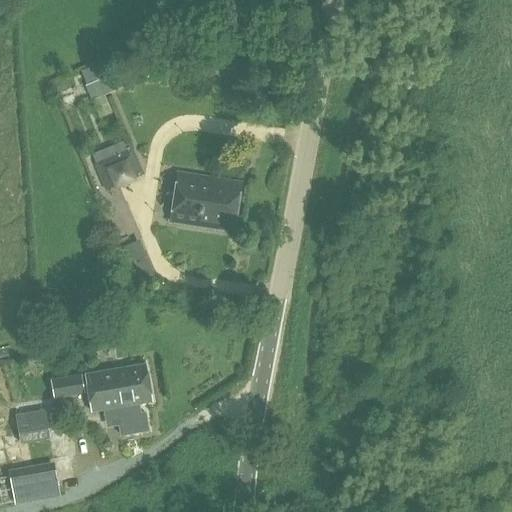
[(87,86),(93,100),(105,95),(99,81),(87,86)]
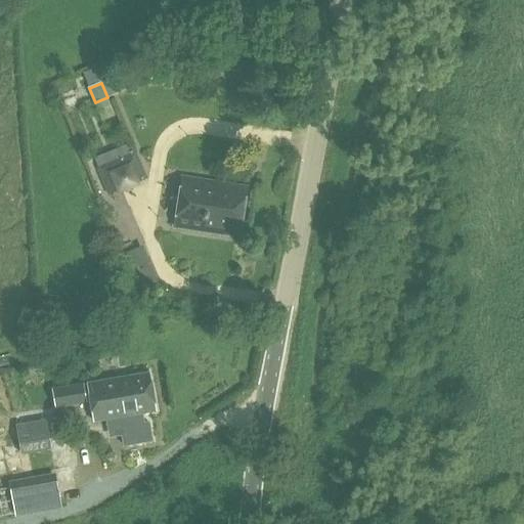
[(96,167),(108,195),(148,179),(136,150),(96,167)]
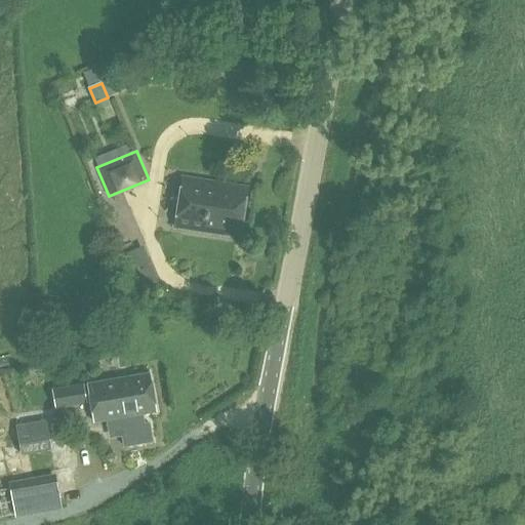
[(175,228),(241,238),(249,189),(184,178),(175,228)]
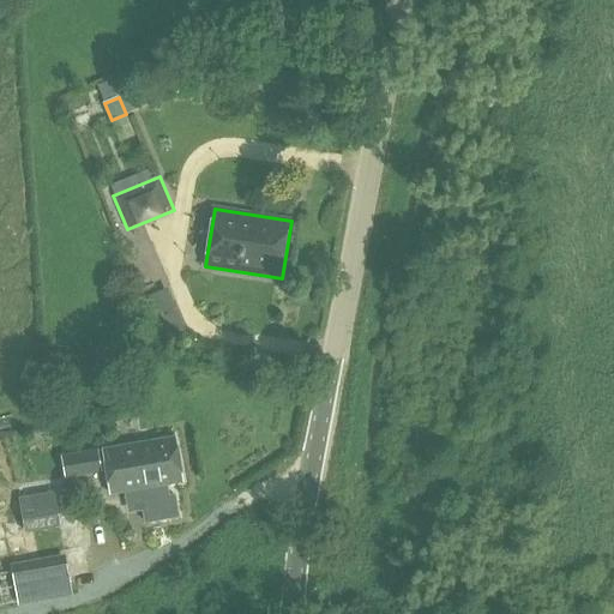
[(64,456),(67,477),(89,473),(89,468),(107,464),(112,494),(126,492),(128,505),(143,503),(145,522),(179,517),(175,495),(169,497),(168,485),(182,482),(175,437),(104,449),(104,450),(98,451),(98,450),(64,456)]
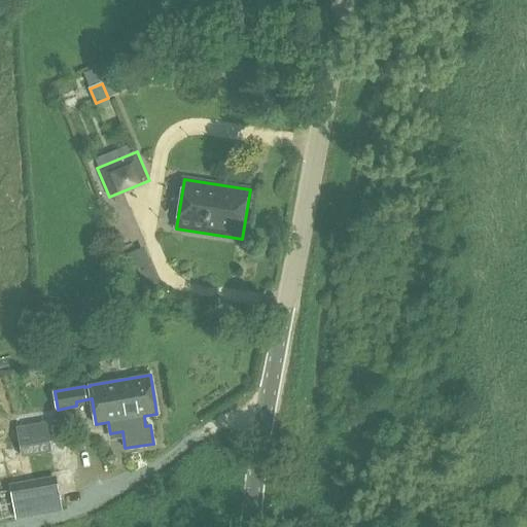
[(50,451),(47,432),(19,437),(22,456),(50,451)]
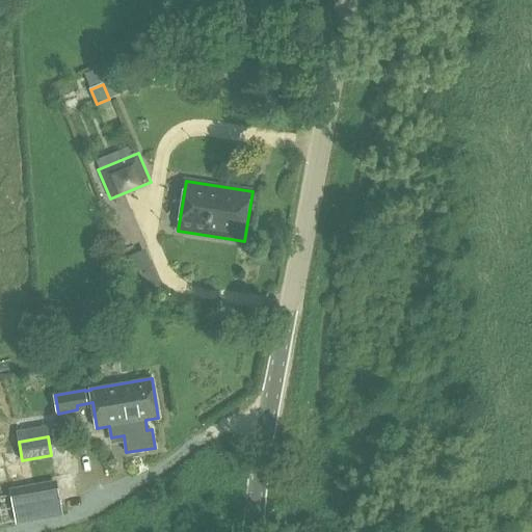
[(25,490),(9,494),(9,495),(11,509),(59,501),(56,485),(25,490)]
